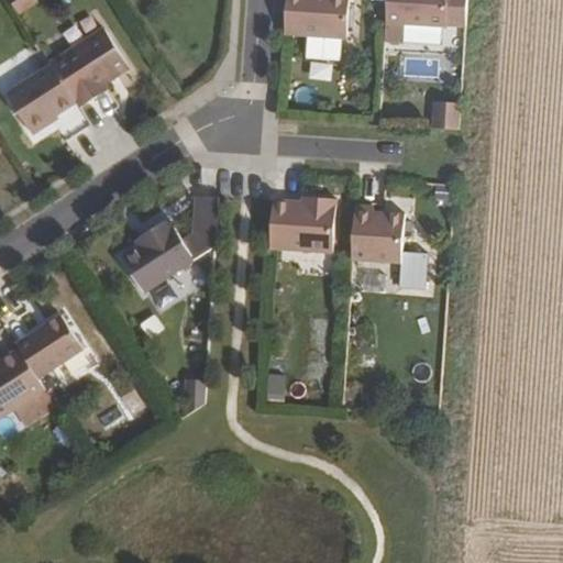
[(14,15),(34,3),(32,0),(11,0),(7,3),(14,15)]
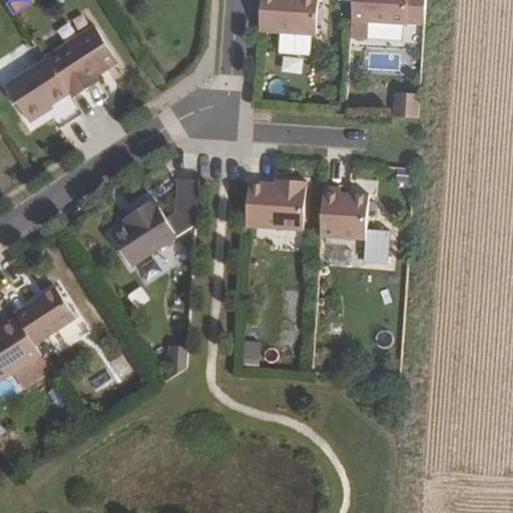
[(261,0),(260,32),(316,36),(318,0),(261,0)]
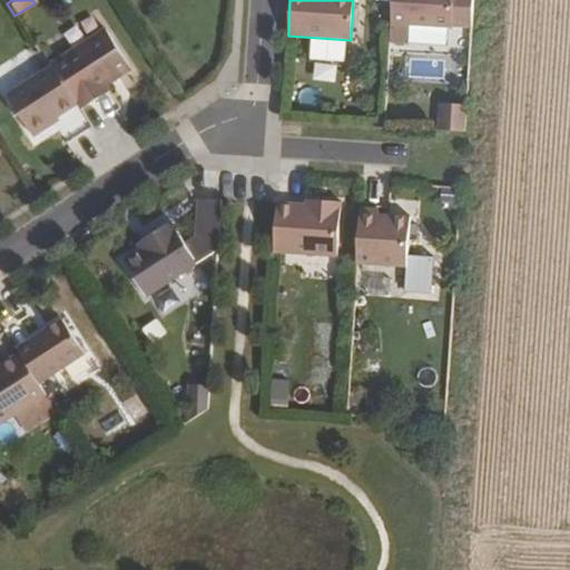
[(453,0),(392,0),(391,23),(452,29),(453,0)]
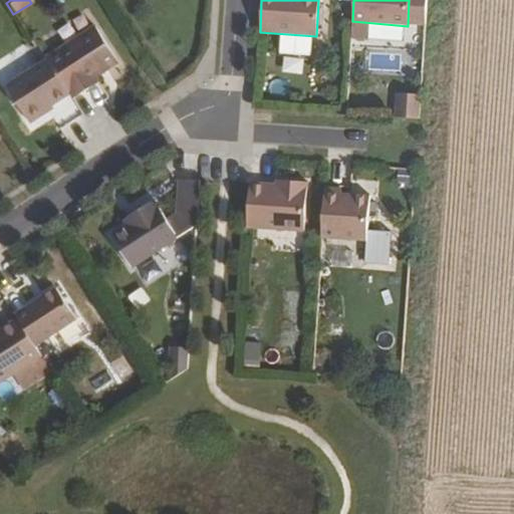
[(94,27),(45,58),(46,60),(69,95),(72,100),(98,83),(95,78),(118,63),(94,27)]
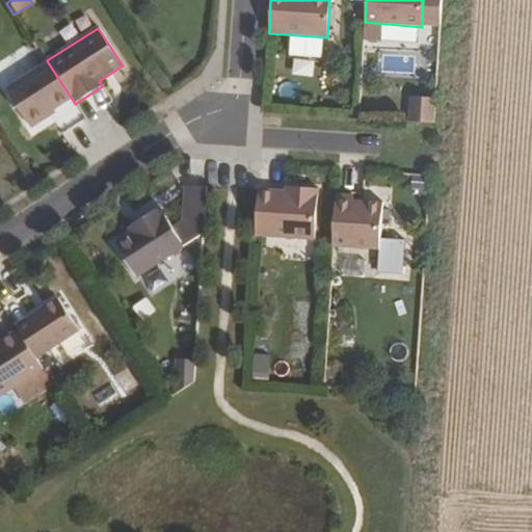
[(48,62),(5,90),(29,126),(53,110),(72,99),(48,62)]
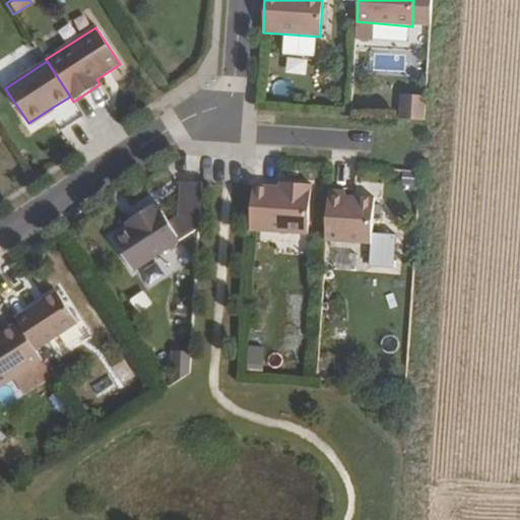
[(396,94),(395,121),(423,122),(424,96),(396,94)]
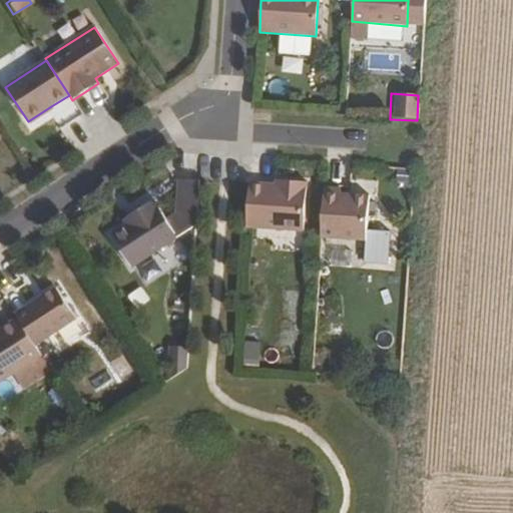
[(51,106),(28,121),(29,124),(52,109),(51,106)]
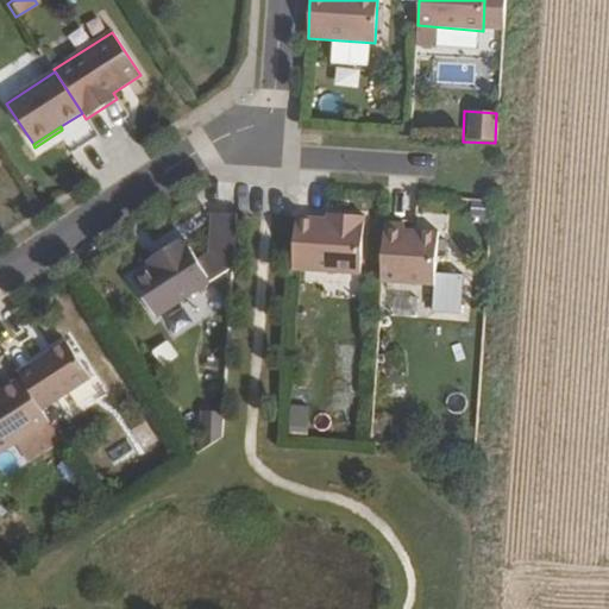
[(211,282),(233,268),(236,214),(209,212),(206,252),(195,259),(182,239),(158,253),(162,259),(150,268),(132,280),(156,318),(211,282)]
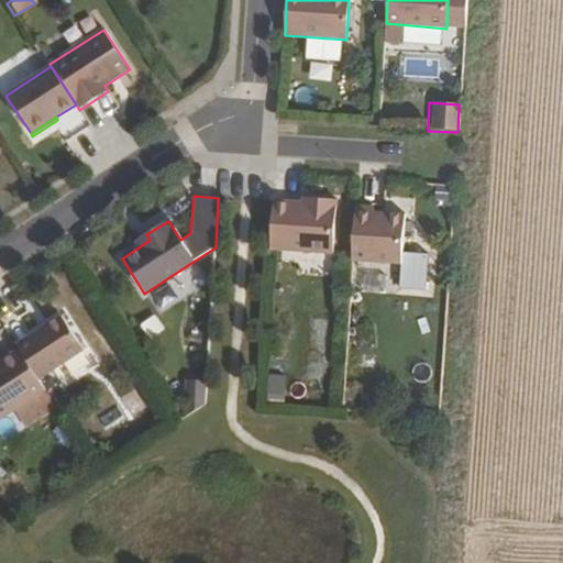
[(302,203),(274,201),(269,250),(333,254),(337,200),(313,199),(313,205),(302,203)]
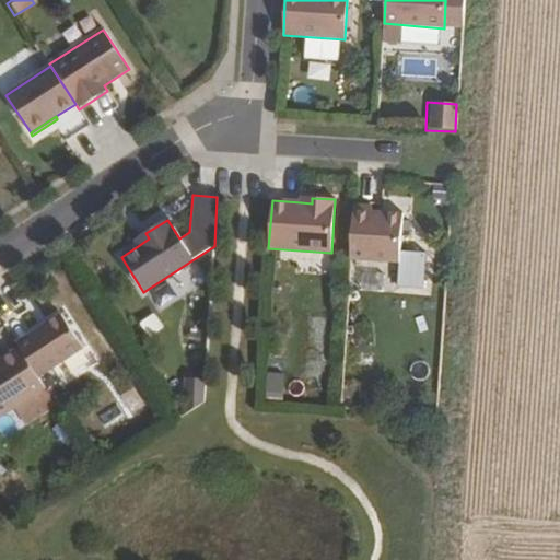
[(371,207),(353,206),(350,259),(399,263),(403,216),(371,212),(371,207)]
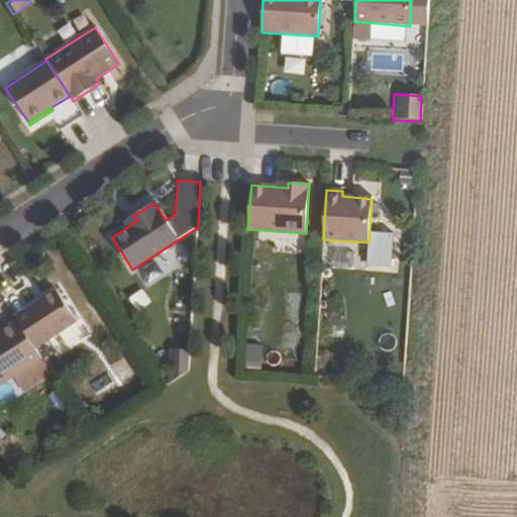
[(134,215),(124,222),(127,227),(137,220),(134,215)]
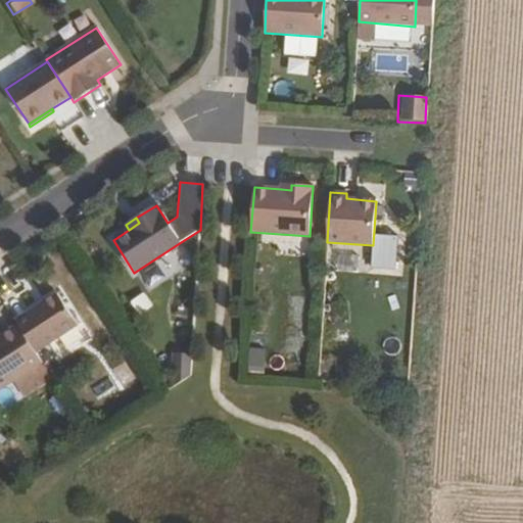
[(57,294),(15,321),(36,353),(78,326),(57,294)]
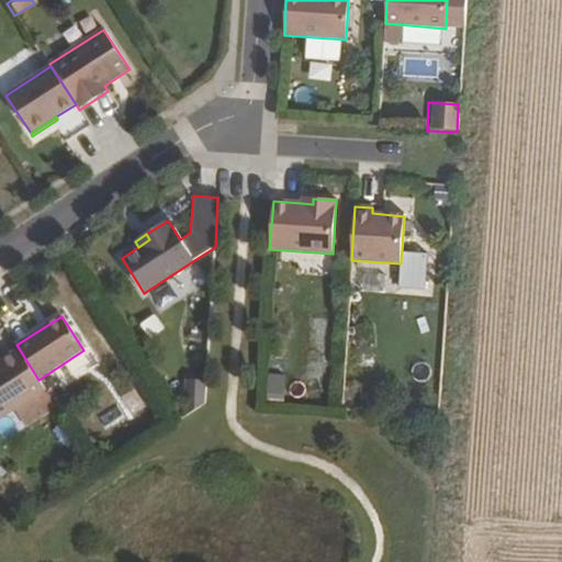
[(0,418),(45,390),(38,380),(19,350),(0,361),(0,418)]
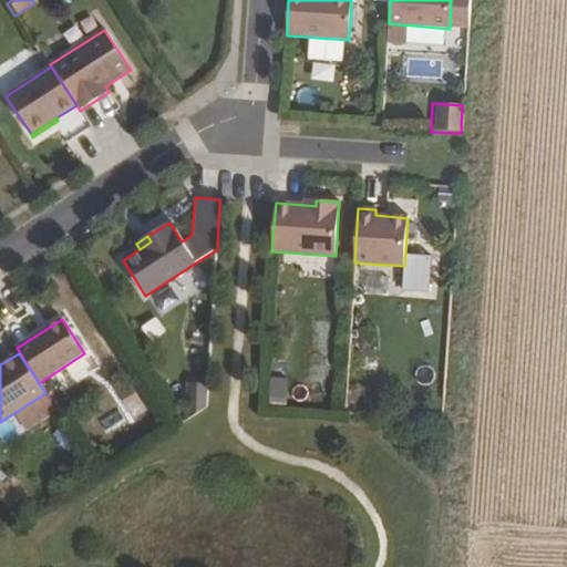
[(266,377),(265,403),(285,404),(286,378),(266,377)]
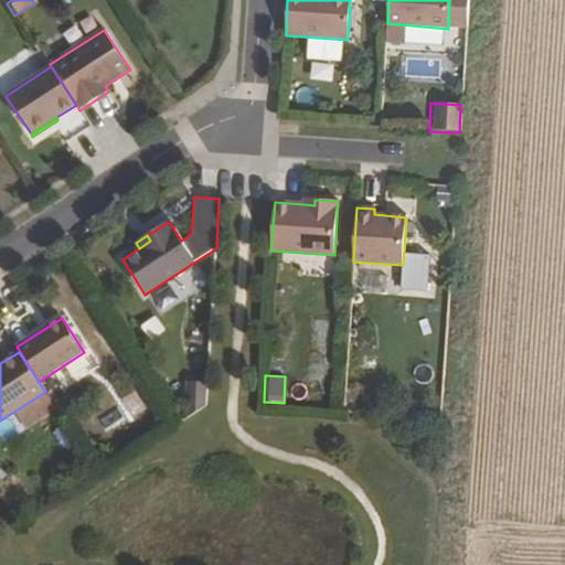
[(205,407),(206,384),(188,383),(185,420),(205,407)]
